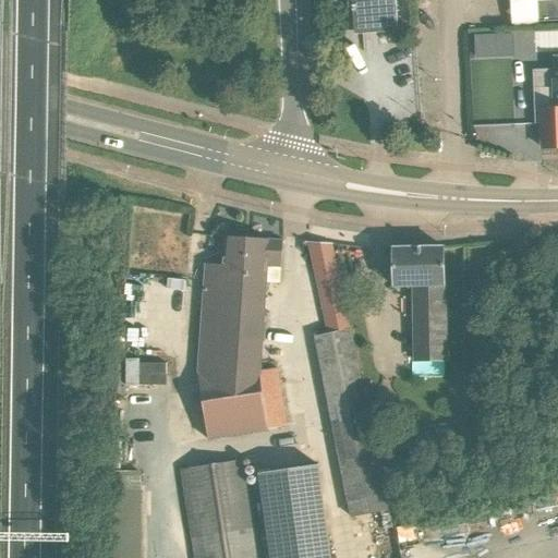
[(353,0),(356,31),(397,27),(395,0),(353,0)]
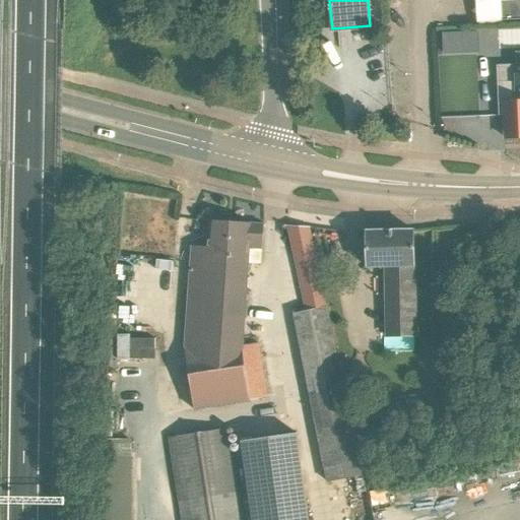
[(519,19),(519,0),(476,0),(476,2),(501,1),(502,20),(519,19)]
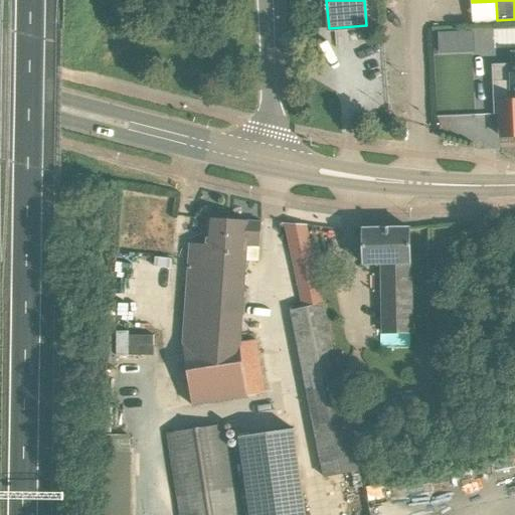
[(440,53),(457,53),(456,33),(439,33),(440,53)]
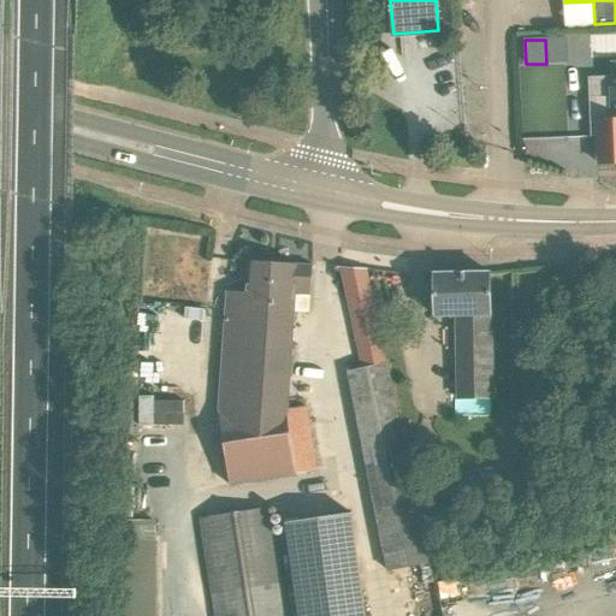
[(615,61),(611,63),(614,120),(598,122),(599,164),(615,163),(615,61)]
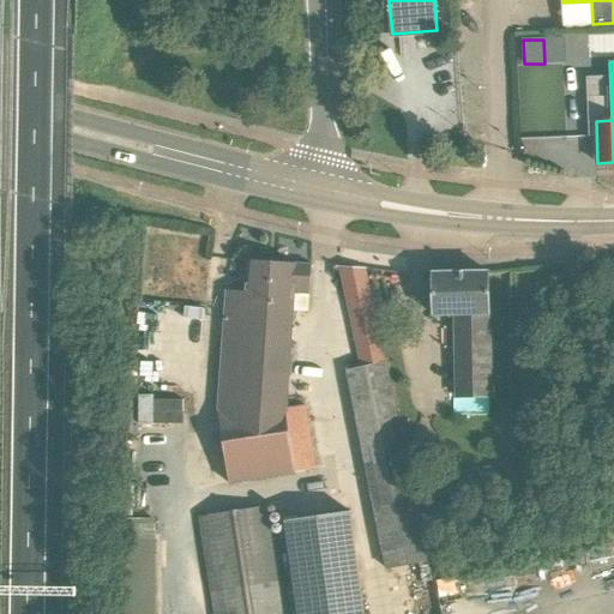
[(312,265),(275,263),(248,260),(247,292),(227,290),(218,410),(230,485),(298,474),(296,473),(318,468),(307,405),(289,408),(295,312),(309,312),(312,265)]
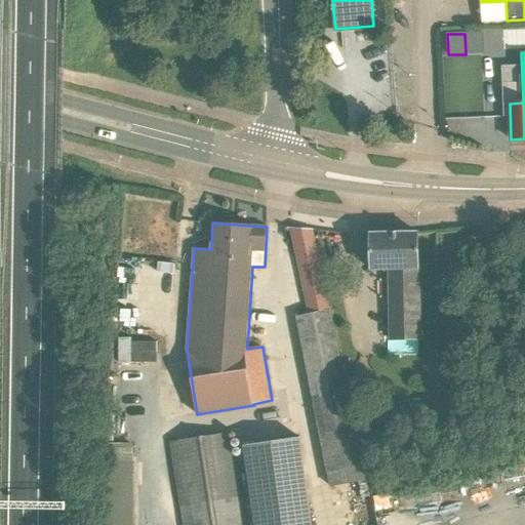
[(418,270),(418,252),(417,232),(371,233),(371,271),(389,271),(390,341),(422,340),(421,270),(418,270)]
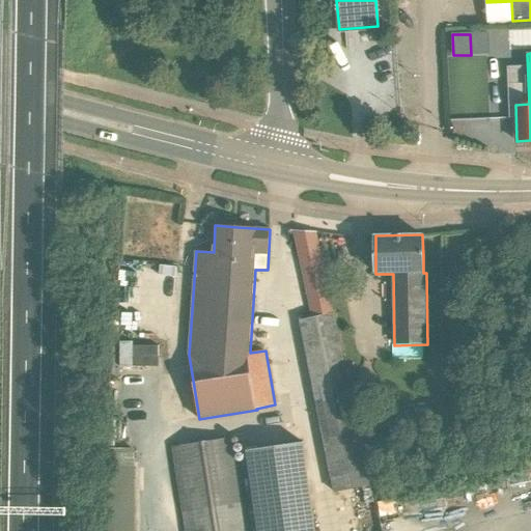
[(335,311),(300,320),(335,492),(371,484),(335,311)]
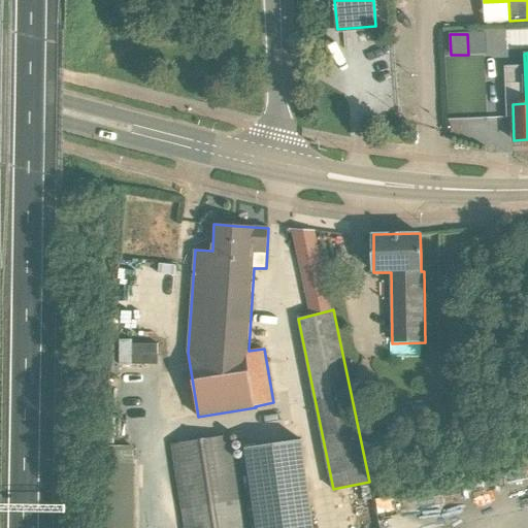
[(159,362),(159,340),(120,340),(120,361),(159,362)]
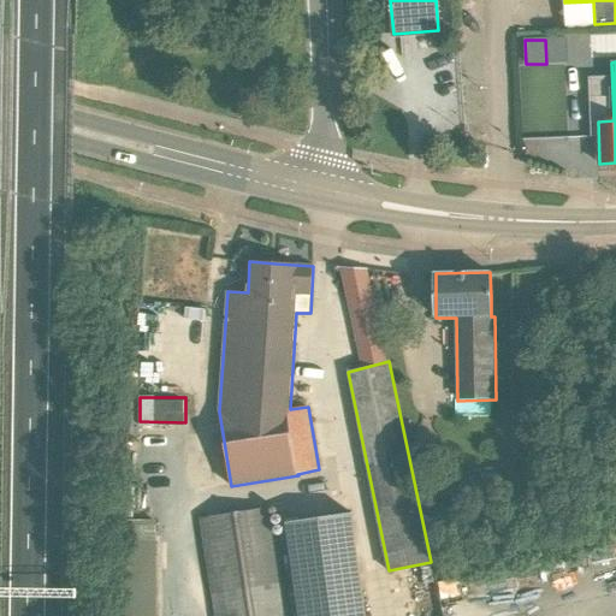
[(434,449),(437,445),(438,440),(436,436),(432,433),(427,432),(422,433),(419,437),(418,443),(420,449),(425,451),(431,451),(434,449)]
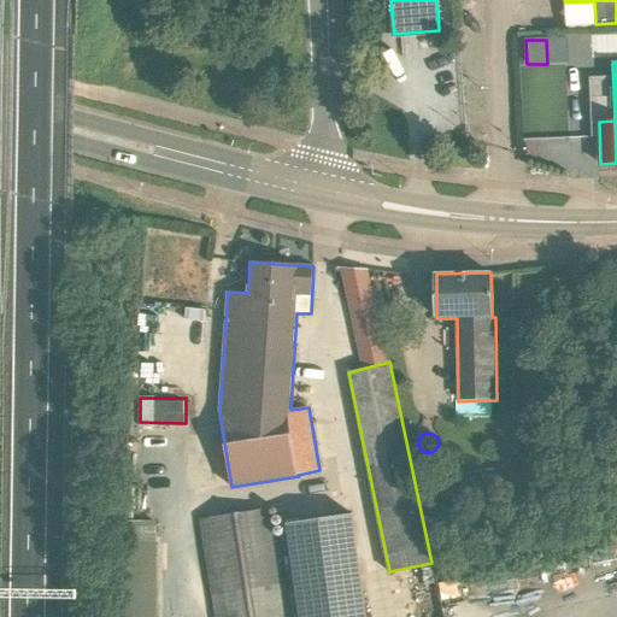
[(287,616),(271,509),(203,518),(217,616),(287,616)]
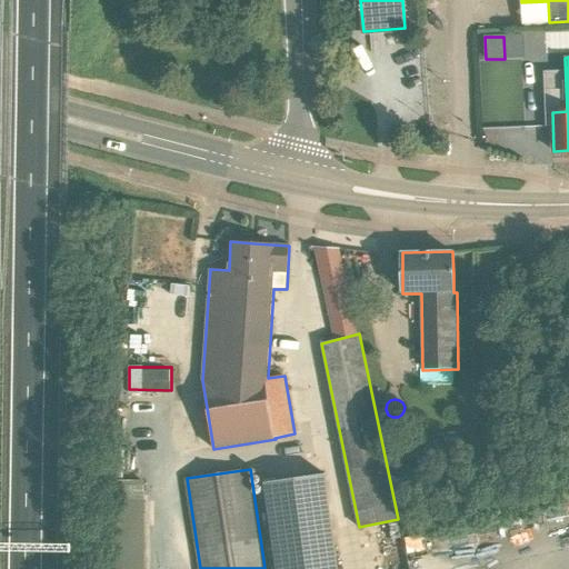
[(337,568),(325,473),(263,482),(276,568),(337,568)]
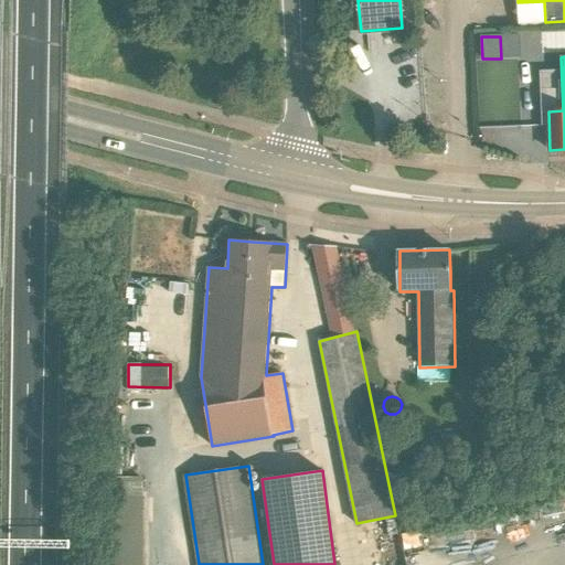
[(114,564),(146,564),(145,480),(127,480),(127,497),(113,497),(114,564)]
